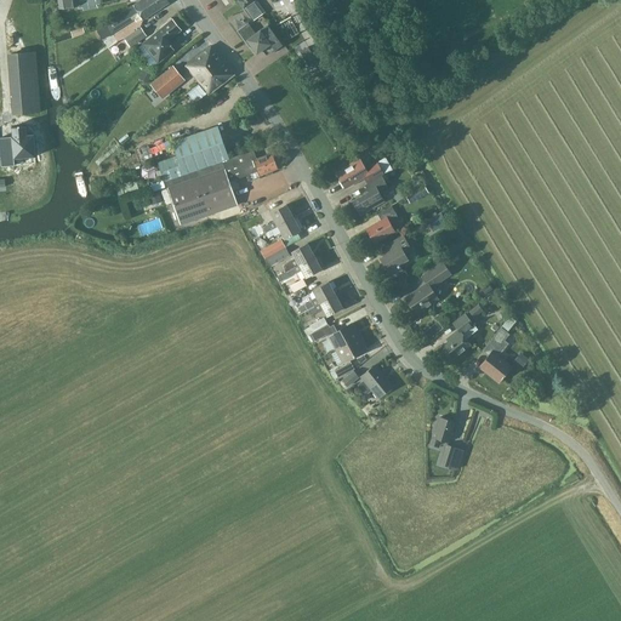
[(101,3),(113,0),(83,0),(78,1),(78,0),(57,0),(60,9),(78,6),(79,9),(83,7),(84,11),(97,7),(96,4),(101,3)]
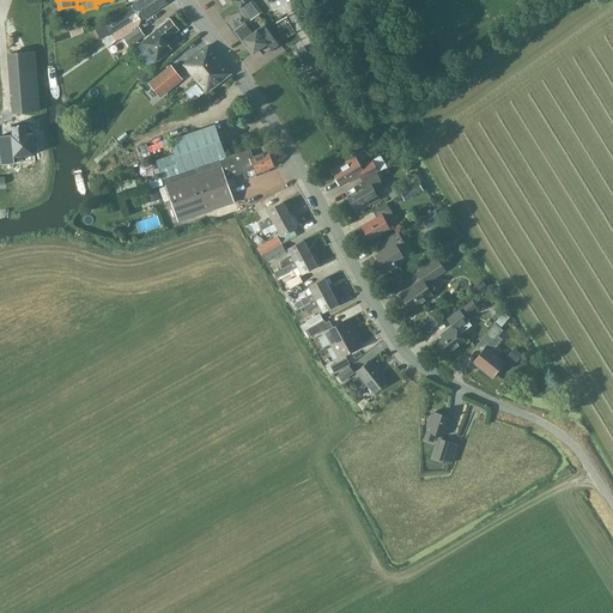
[(109,20),(104,23),(110,32),(115,30),(129,20),(127,17),(129,16),(129,14),(134,12),(140,20),(167,4),(163,0),(138,0),(126,8),(109,19),(109,20)]
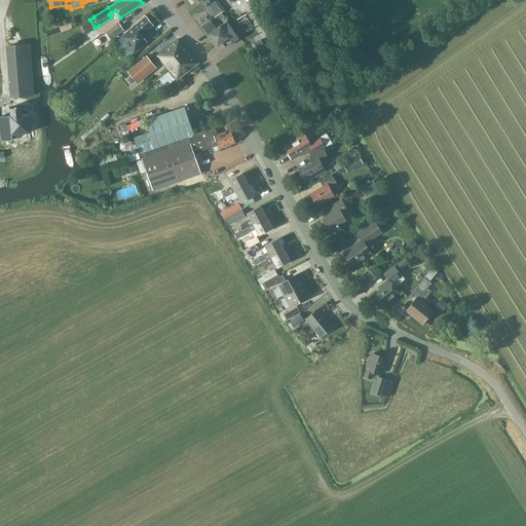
[(217,0),(216,1),(215,0),(200,0),(205,8),(207,7),(215,17),(224,10),(217,0)]
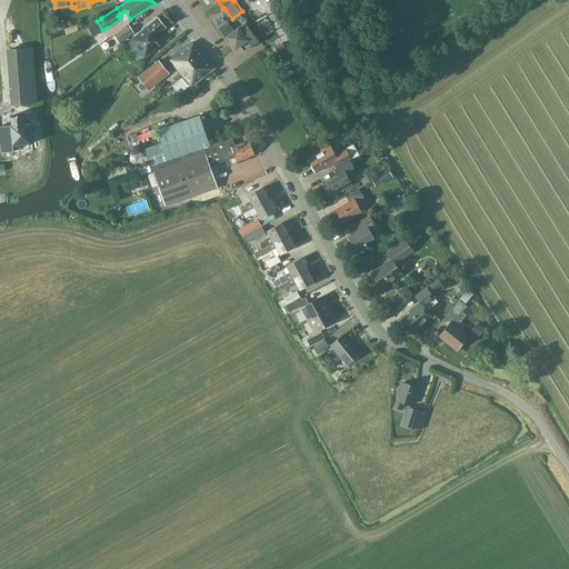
[(130,39),(143,57),(158,45),(152,37),(165,27),(158,17),(130,39)]
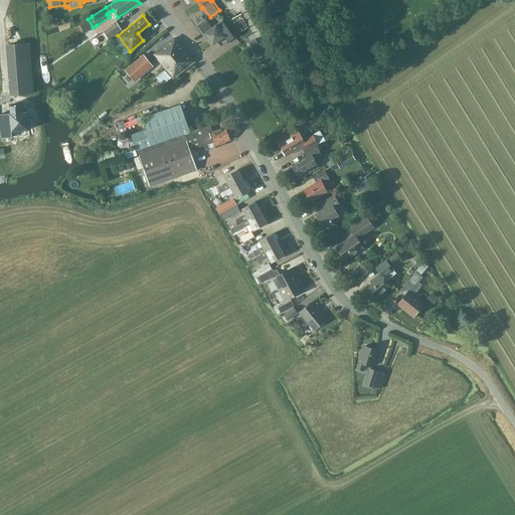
[(88,19),(78,24),(84,33),(93,27),(88,19)]
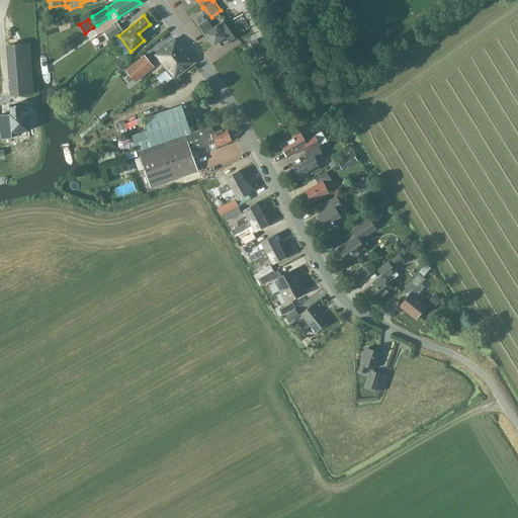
[(207,21),(201,26),(213,46),(221,40),(224,45),(235,37),(223,21),(218,25),(217,25),(212,28),(206,19),(207,21)]
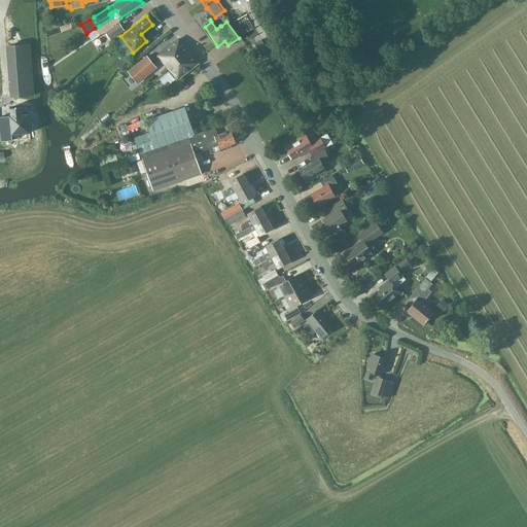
[(110,40),(125,31),(119,24),(105,33),(110,40)]
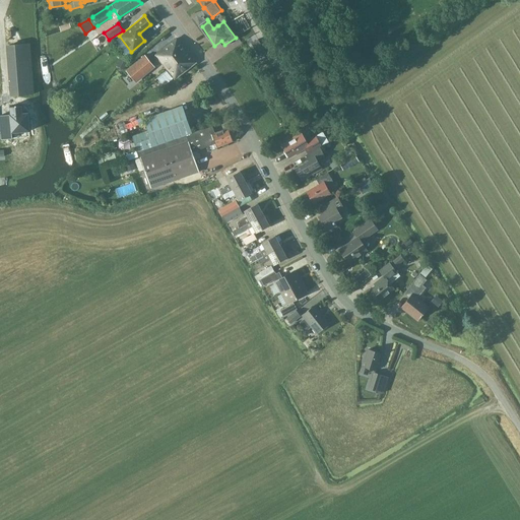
[(175,58),(185,50),(176,39),(154,55),(167,70),(176,63),(176,61),(176,60),(175,58)]
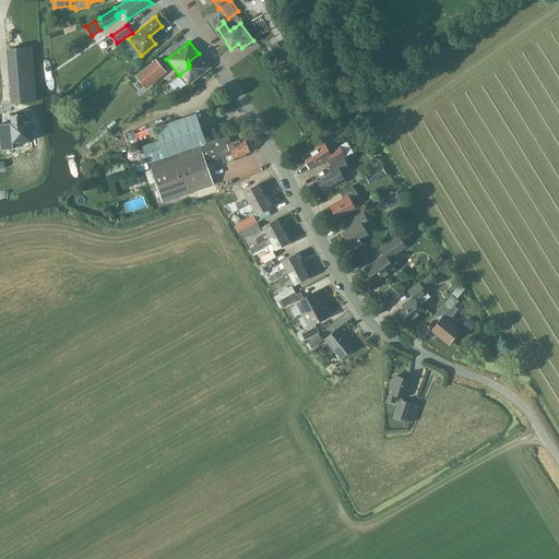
[(15,103),(36,100),(31,46),(10,48),(15,103)]
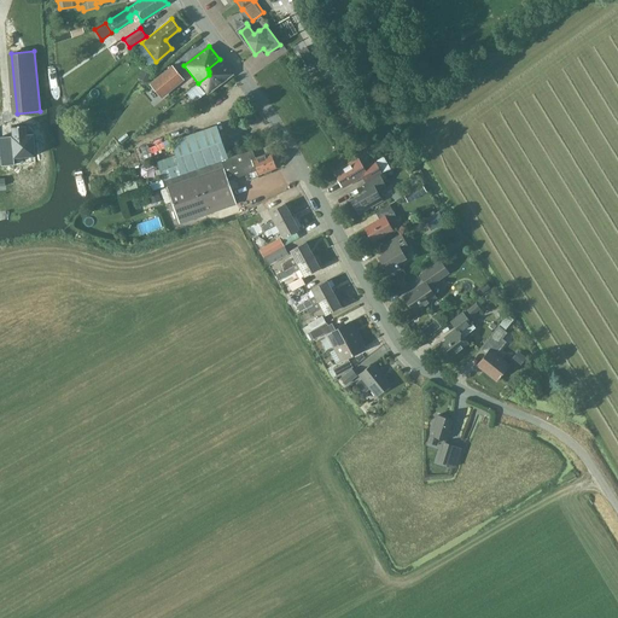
[(304,54),(296,59),(307,77),(315,73),(304,54)]
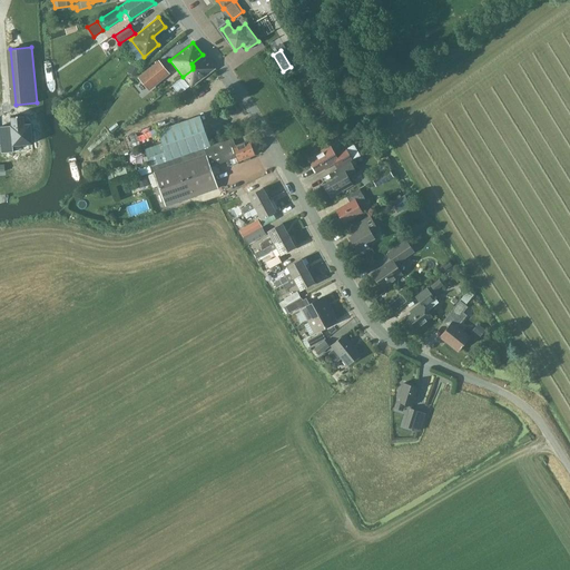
[(183,77),(172,86),(179,95),(183,91),(189,86),(192,88),(215,70),(214,68),(203,55),(192,64),(193,66),(193,67),(193,69),(183,77)]
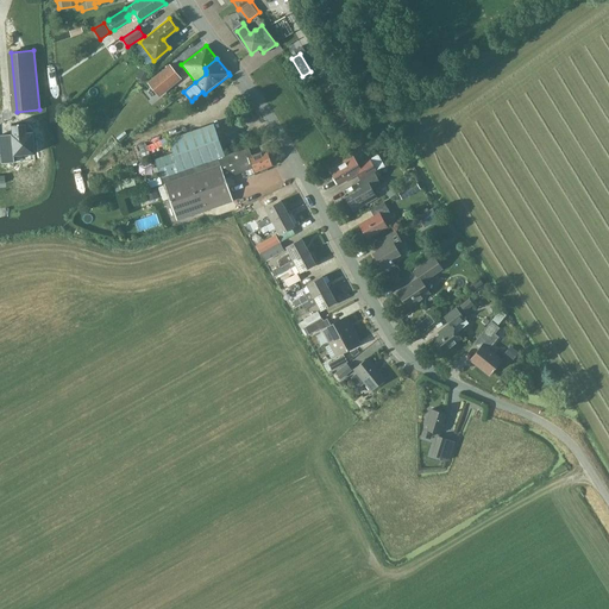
[(145,62),(139,70),(148,75),(152,67),(145,62)]
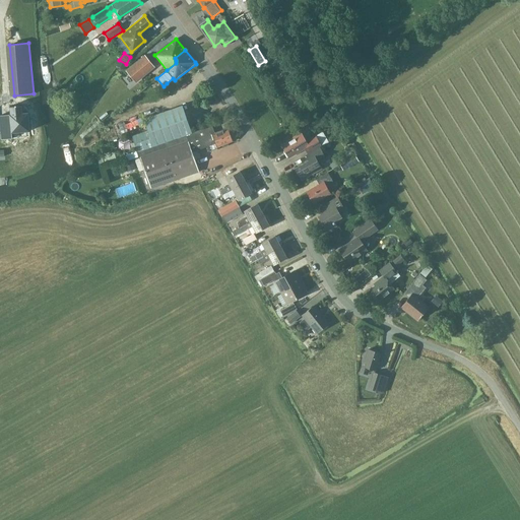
[(135,82),(154,67),(144,55),(126,71),(135,82)]
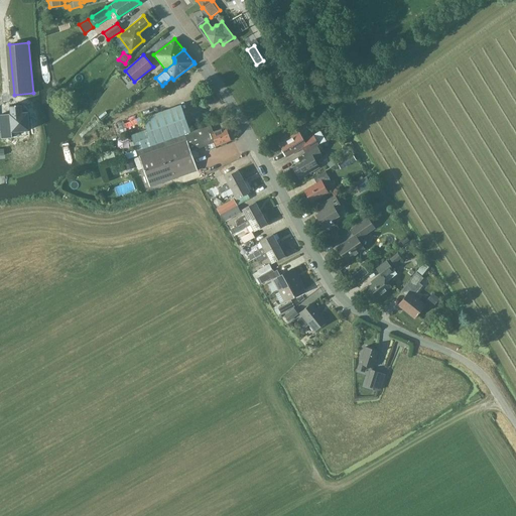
[(123,70),(125,65),(118,60),(115,66),(123,70)]
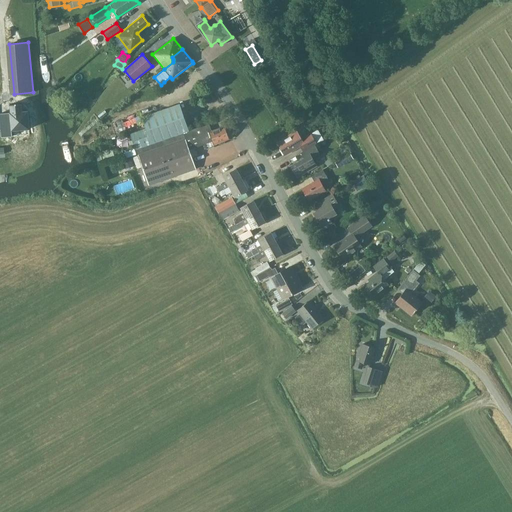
[(159,86),(164,93),(169,89),(164,82),(161,85),(159,86)]
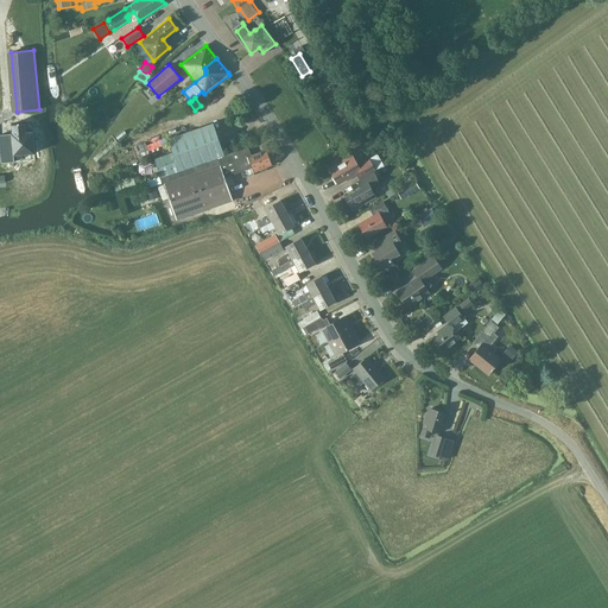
[(325,100),(318,103),(329,122),(336,118),(325,100)]
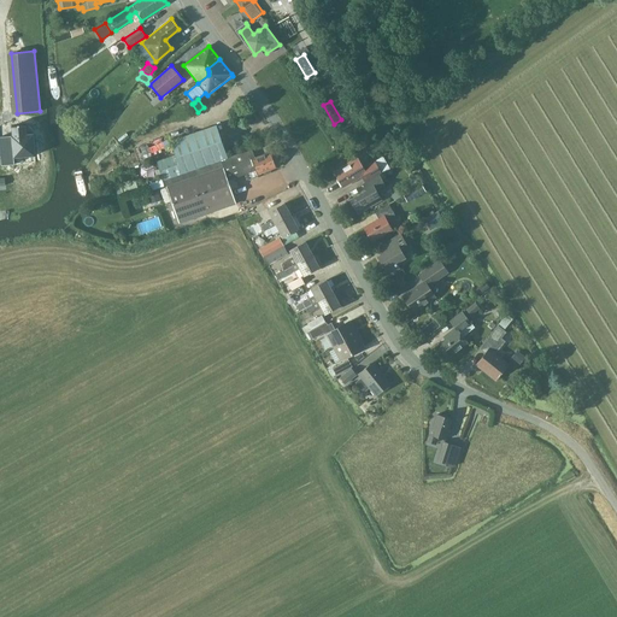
[(360,121),(344,131),(348,139),(366,129),(360,121)]
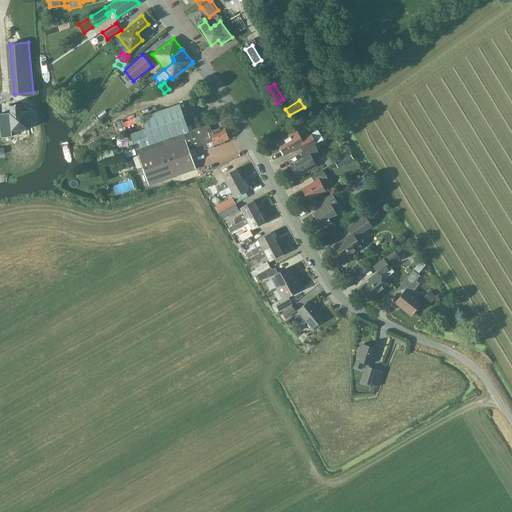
[(11,112),(0,112),(0,117),(2,136),(12,135),(11,129),(30,127),(28,109),(22,110),(21,103),(10,104),(11,112)]
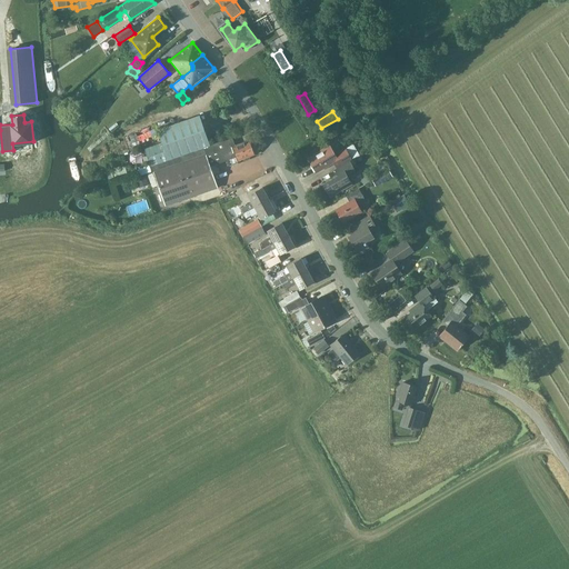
[(209,145),(199,116),(158,130),(161,142),(145,148),(151,166),(209,145)]
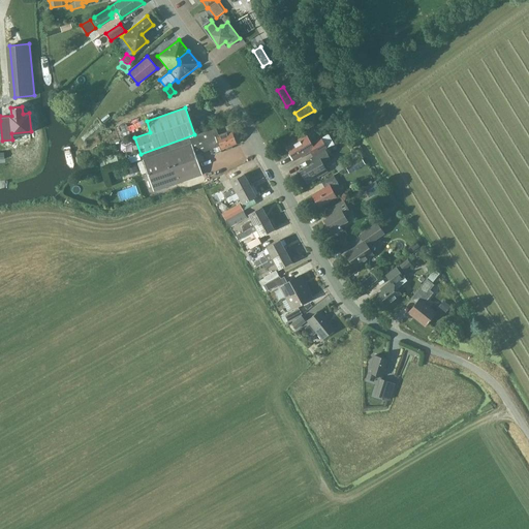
[(325,121),(314,127),(315,128),(318,133),(329,126),(325,121)]
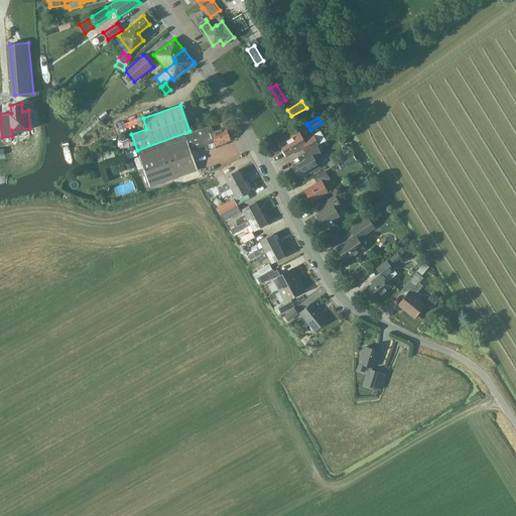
[(216,146),(231,140),(226,128),(214,132),(211,126),(201,129),(201,128),(196,130),(189,131),(137,150),(150,187),(198,170),(190,151),(215,142),(216,146)]
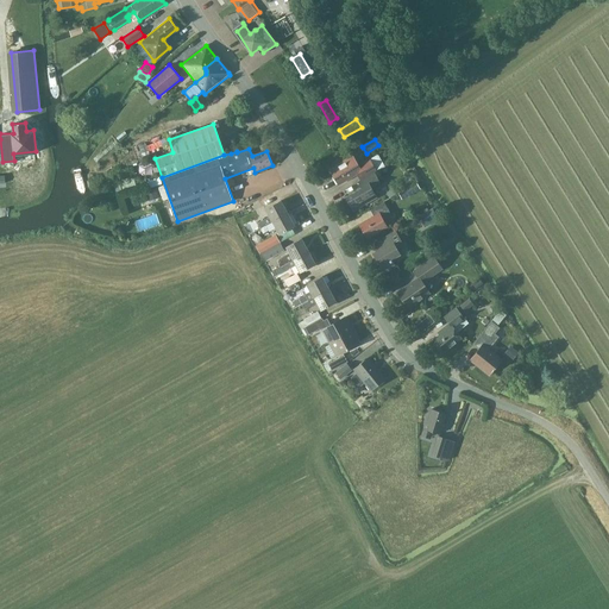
[(362,180),(374,173),(376,171),(369,159),(357,165),(352,156),(344,161),(343,159),(339,158),(333,162),(332,164),(333,167),(330,169),(339,184),(358,173),(362,180)]
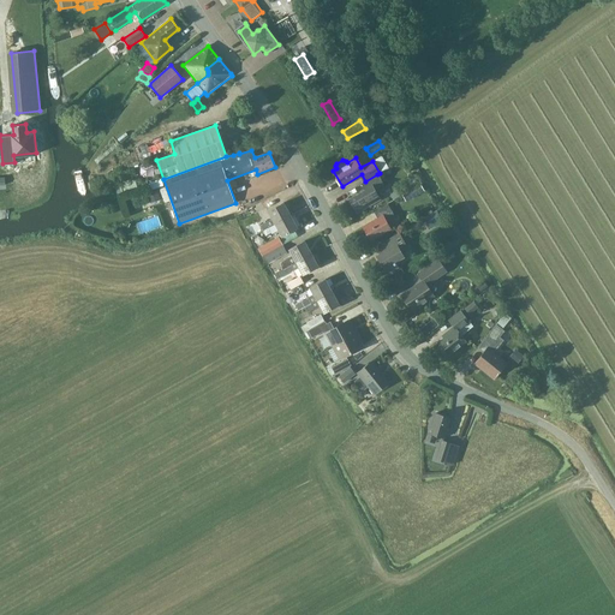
[(374,189),(382,184),(377,174),(365,181),(362,183),(366,191),(350,201),(357,213),(380,199),(374,189)]
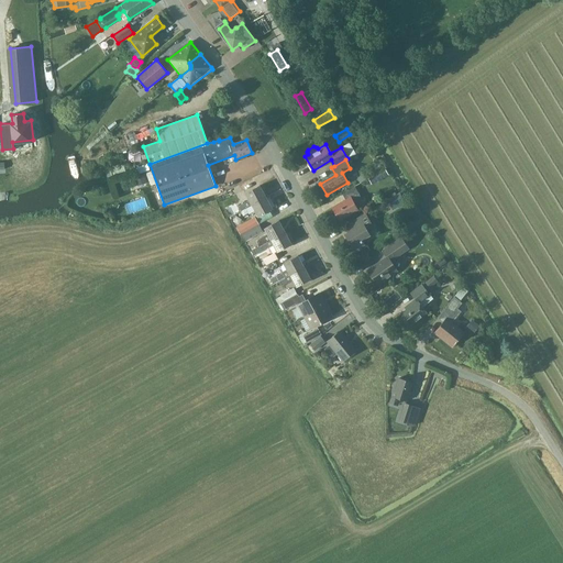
[(376,181),(388,175),(385,168),(373,175),(376,181)]
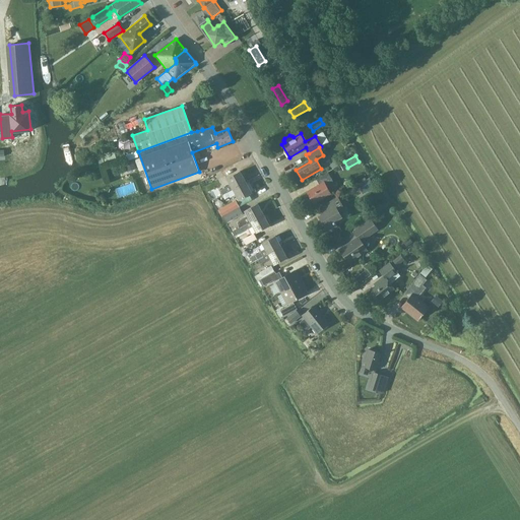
[(135,169),(132,161),(124,165),(127,172),(135,169)]
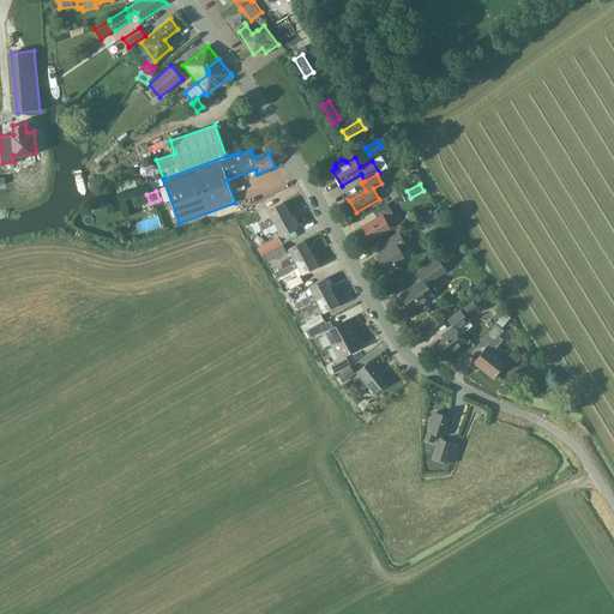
[(263,230),(290,215),(282,202),(266,211),(271,218),(266,221),(259,224),(263,230)]
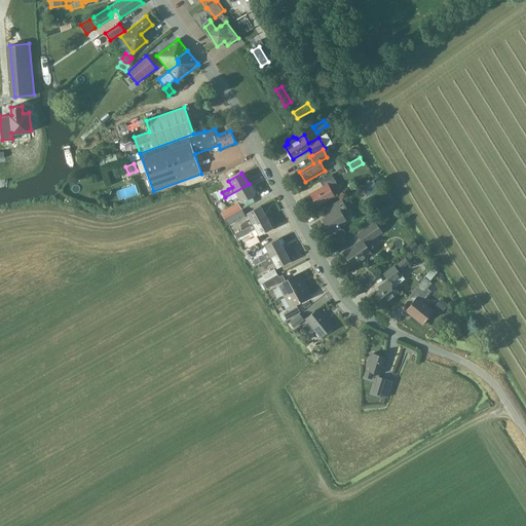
[(338,186),(335,181),(331,175),(320,182),(323,187),(310,194),(316,205),(333,196),(330,191),(338,186)]
